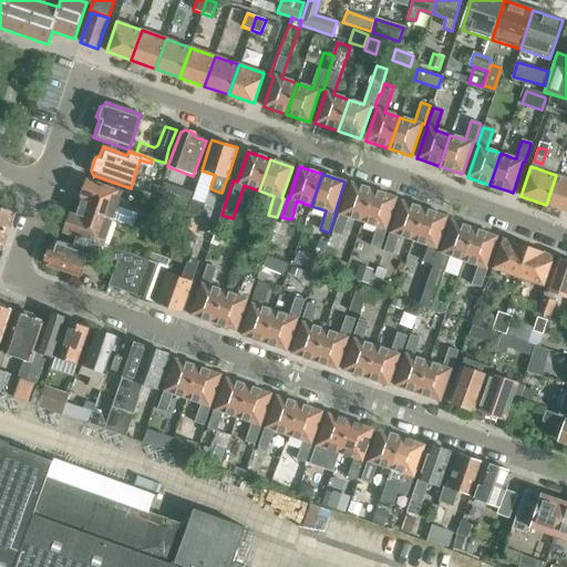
[(546,205),(566,212),(566,178),(556,175),(546,205)]
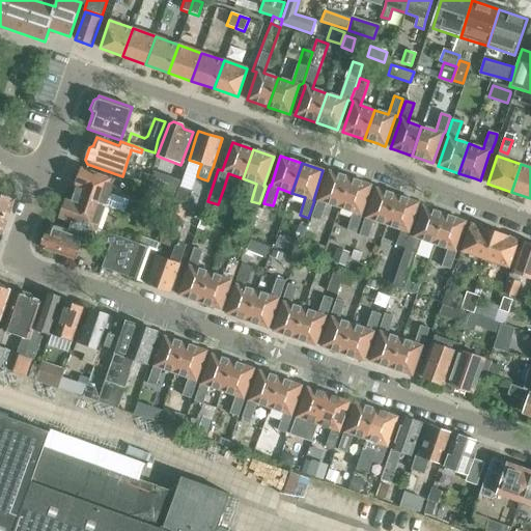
[(78,188),(75,195),(106,205),(105,206),(123,213),(128,201),(109,195),(114,180),(82,169),(76,187),(78,188)]
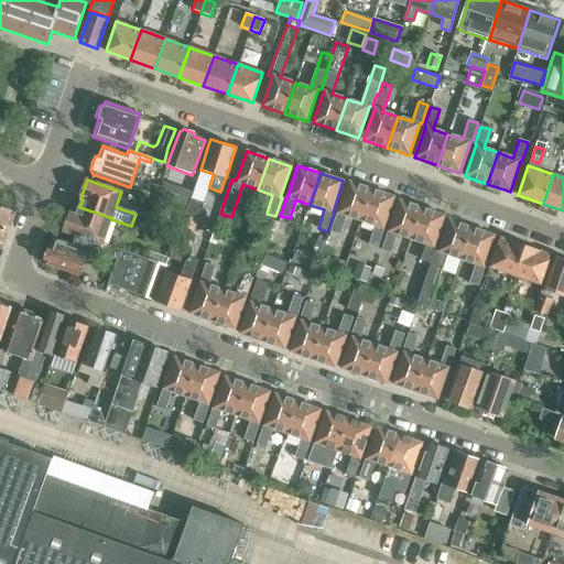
[(347,216),(361,220),(371,190),(349,182),(338,214),(337,213),(331,231),(340,235),(347,216)]
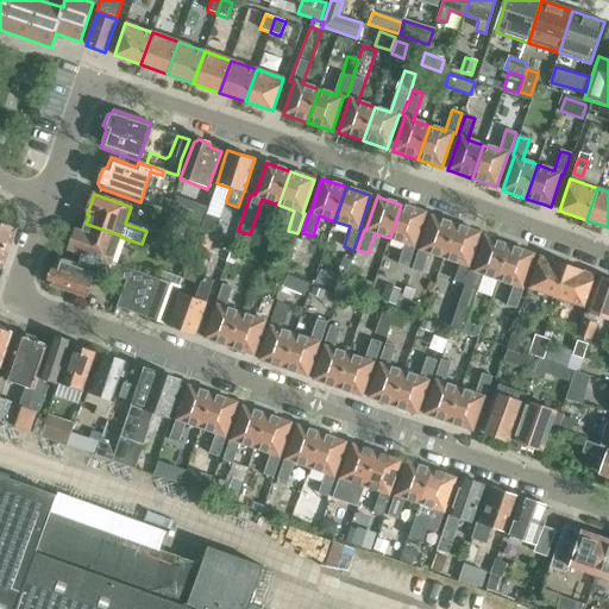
[(161,198),(158,207),(169,211),(171,201),(161,198)]
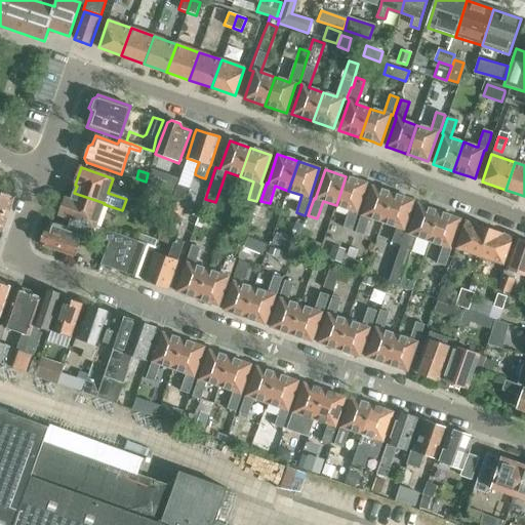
[(346,176),(336,205),(349,210),(344,228),(352,231),(358,213),(357,212),(366,184),(346,176)]
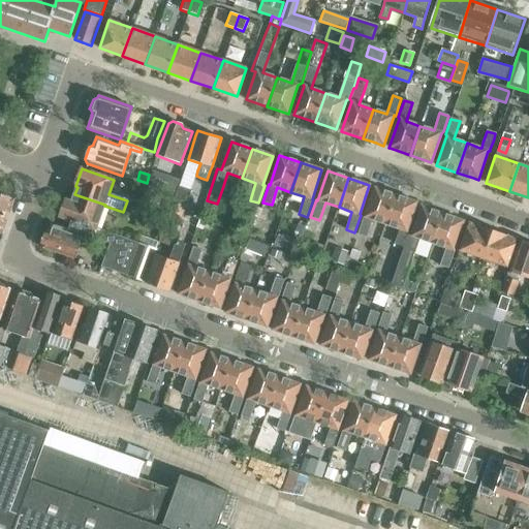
[(167,191),(175,194),(179,182),(172,180),(167,191)]
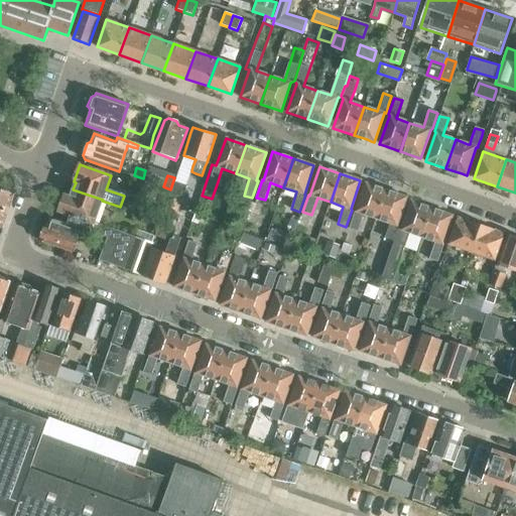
[(166,205),(165,206),(178,210),(185,191),(186,188),(187,186),(179,183),(175,181),(173,187),(170,197),(169,197),(166,205)]
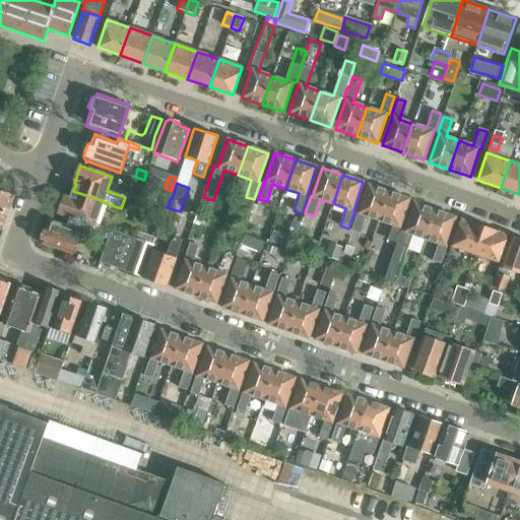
[(366,216),(379,220),(389,192),(368,185),(359,213),(358,213),(351,231),(360,234),(366,216)]
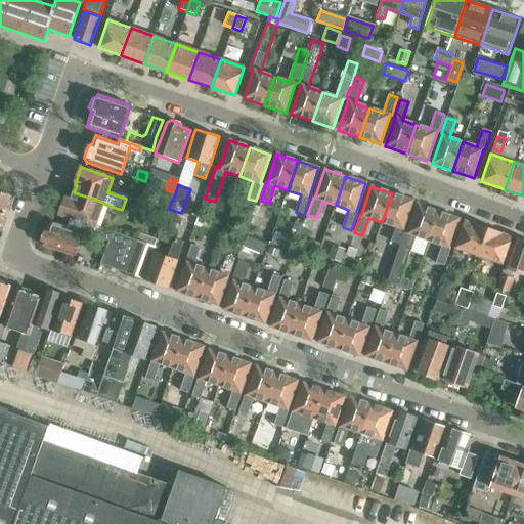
[(104,203),(74,192),(71,200),(66,198),(59,215),(73,219),(70,227),(92,235),(95,227),(103,204),(104,203)]
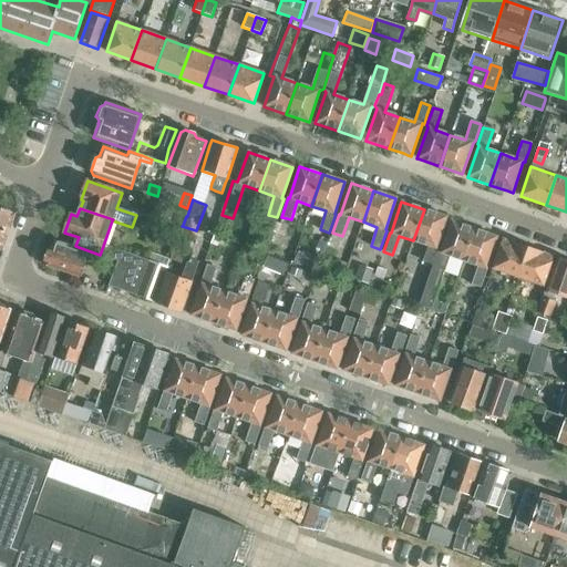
[(0,249),(2,251),(14,215),(0,209),(0,249)]
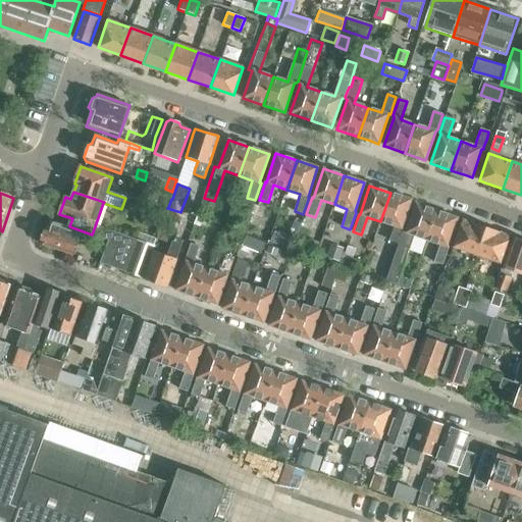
[(401,228),(411,200),(390,193),(380,221),(394,226),(388,241),(399,245),(402,235),(401,228)]
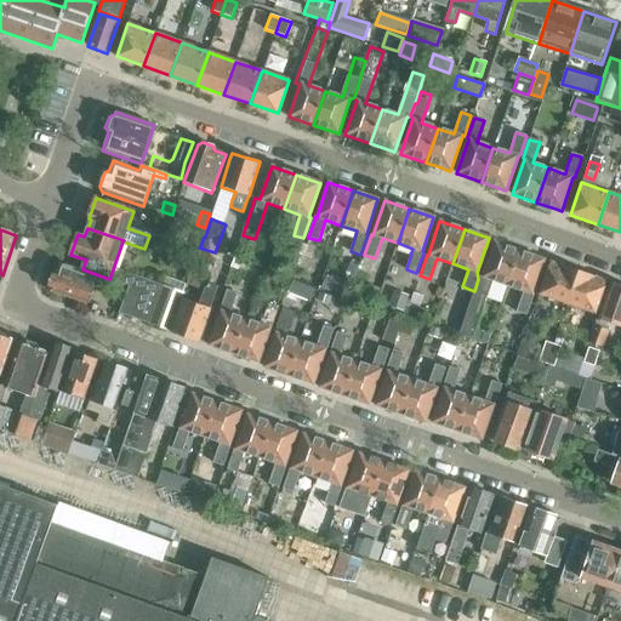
[(507,285),(519,251),(495,243),(483,278),(478,279),(474,291),(460,334),(472,339),(476,328),(491,280),(507,285)]
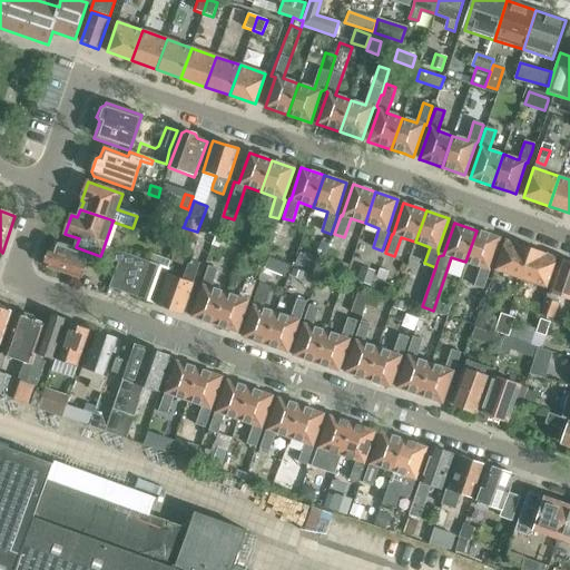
[(197,232),(183,227),(180,235),(193,239),(195,241),(197,232)]
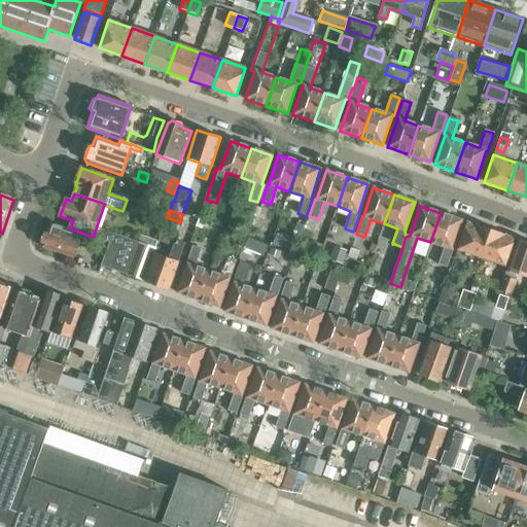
[(461,220),(441,213),(430,242),(446,248),(440,265),(447,268),(454,250),(452,250),(461,220)]
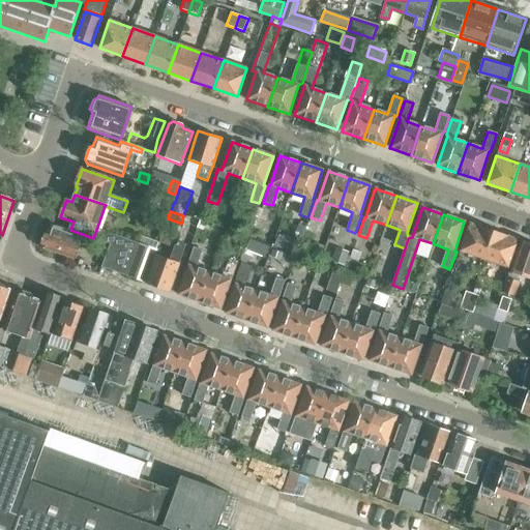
[(168,218),(158,242),(171,247),(174,240),(179,223),(168,218)]
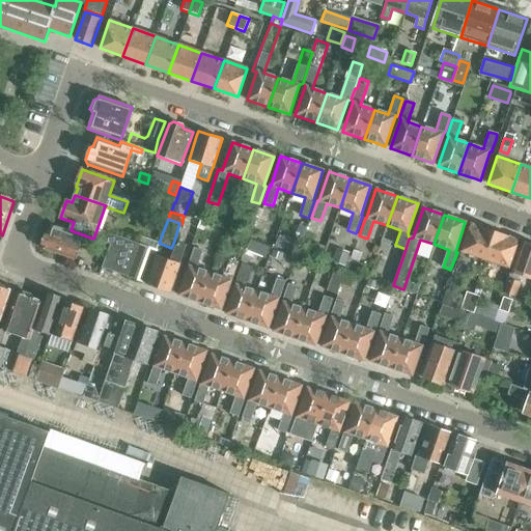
[(242,222),(239,232),(250,236),(253,226),(242,222)]
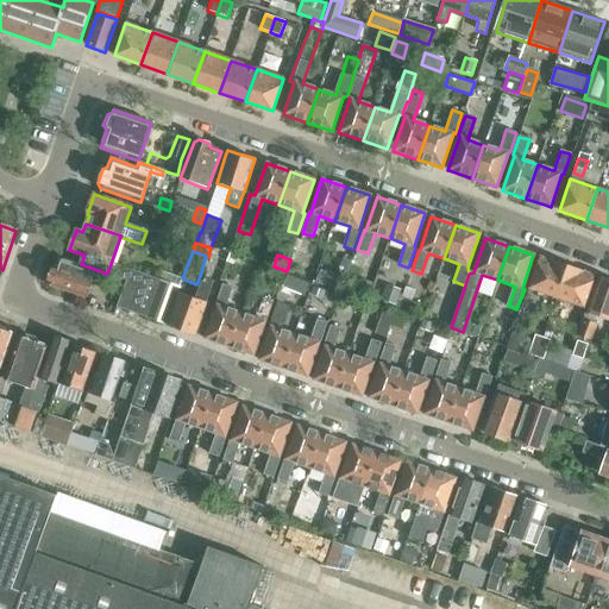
[(529,289),(556,297),(567,267),(550,261),(540,257),(529,289)]
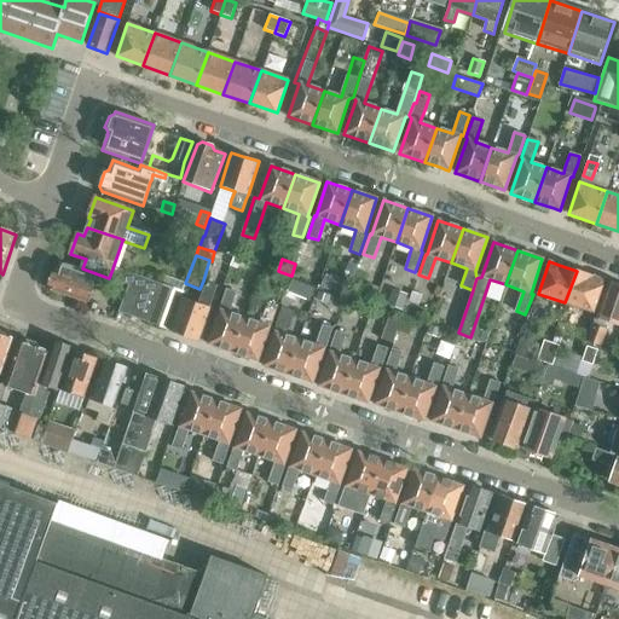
[(48,285),(51,290),(50,290),(87,302),(97,276),(59,262),(57,272),(52,273),(48,285)]
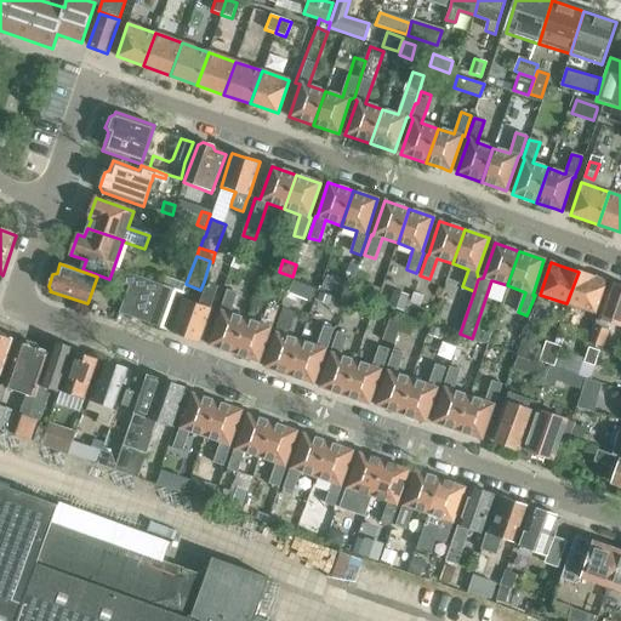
[(132,319),(169,331),(183,294),(113,269),(109,279),(129,286),(143,291),(132,319)]
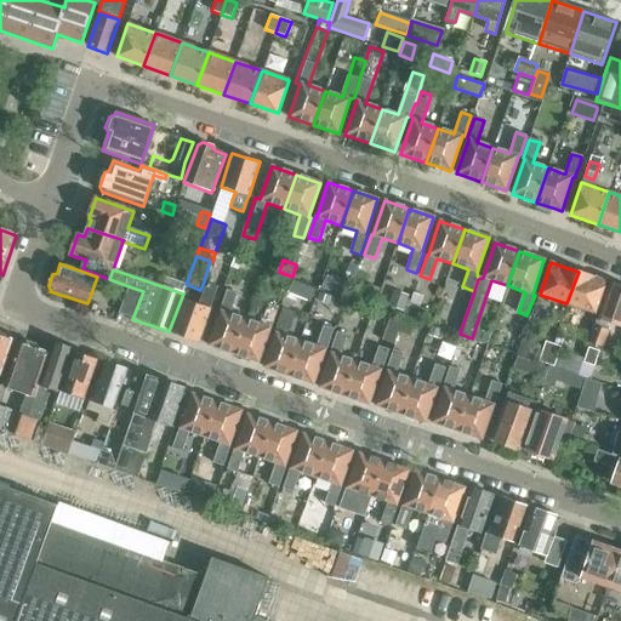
[(579,272),(567,303),(594,313),(605,281),(596,278),(579,272)]
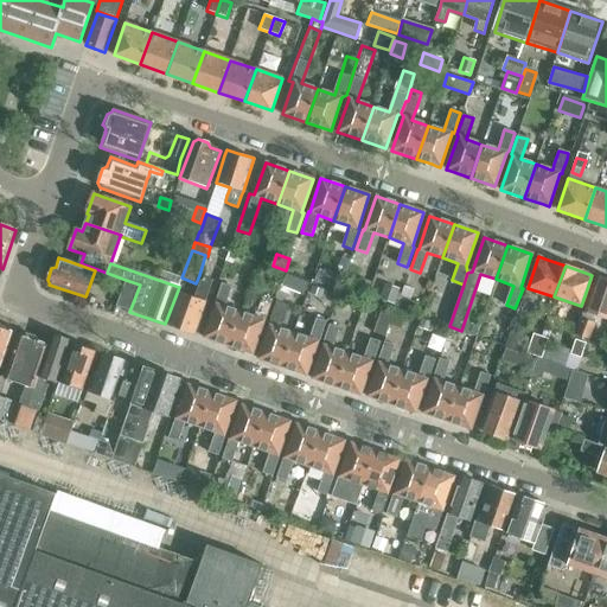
[(305,296),(311,281),(288,273),(282,288),(305,296)]
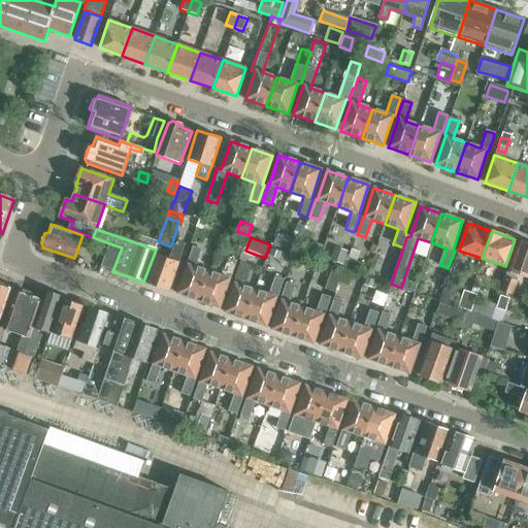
[(170,246),(169,252),(166,258),(155,254),(144,283),(168,291),(178,262),(177,262),(184,243),(173,239),(170,246)]
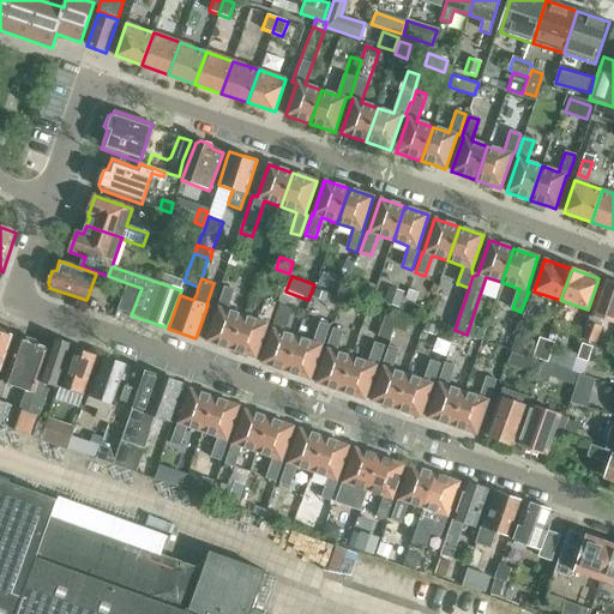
[(613,283),(603,280),(590,315),(582,339),(596,344),(602,327),(599,326),(602,319),(613,323),(613,283)]
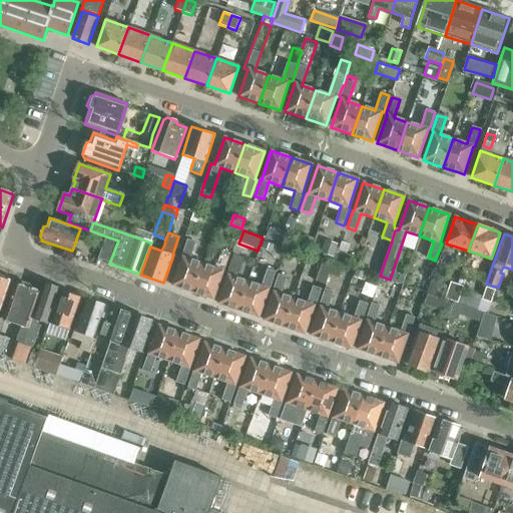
[(106,236),(98,259),(109,264),(118,240),(106,236)]
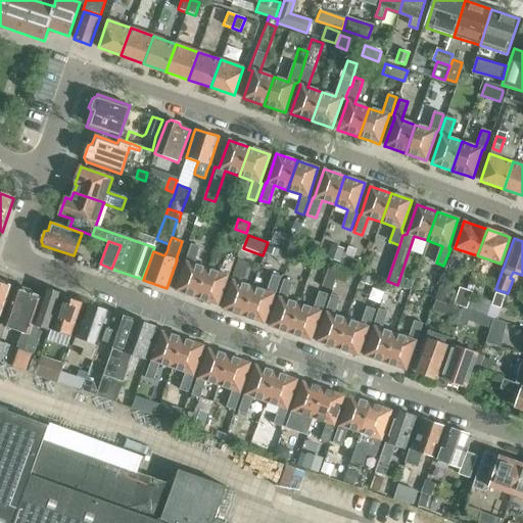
[(176,291),(197,298),(206,269),(193,265),(199,247),(191,244),(185,262),(186,262),(176,291)]
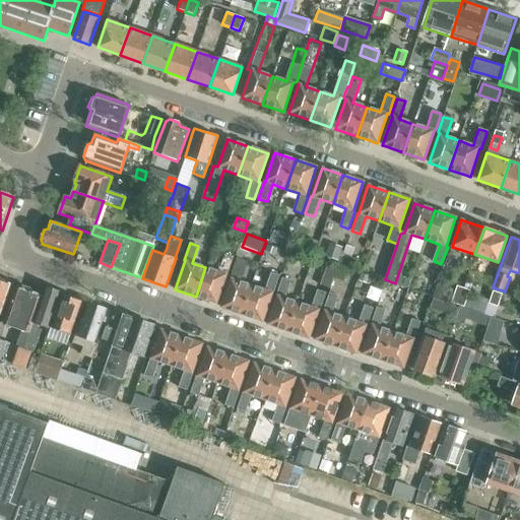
[(329,243),(325,256),(329,257),(332,258),(337,261),(342,248),(329,243)]
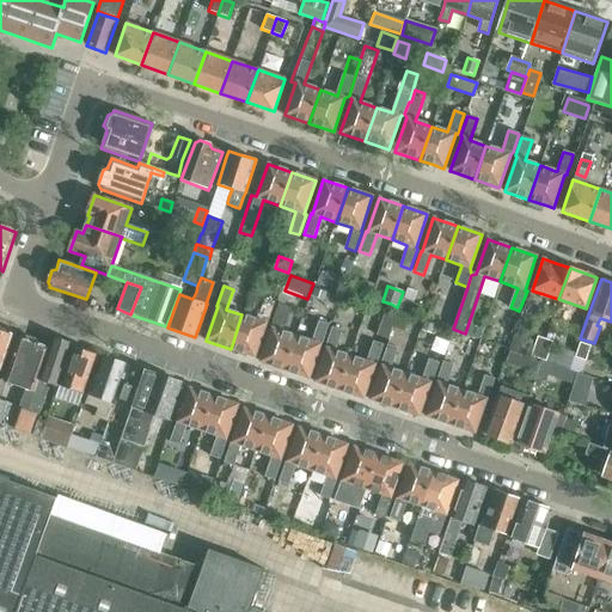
[(399,305),(398,307),(398,310),(397,311),(398,311),(404,313),(408,314),(409,314),(411,308),(411,306),(412,304),(417,292),(416,292),(415,291),(414,291),(405,288),(399,305)]
